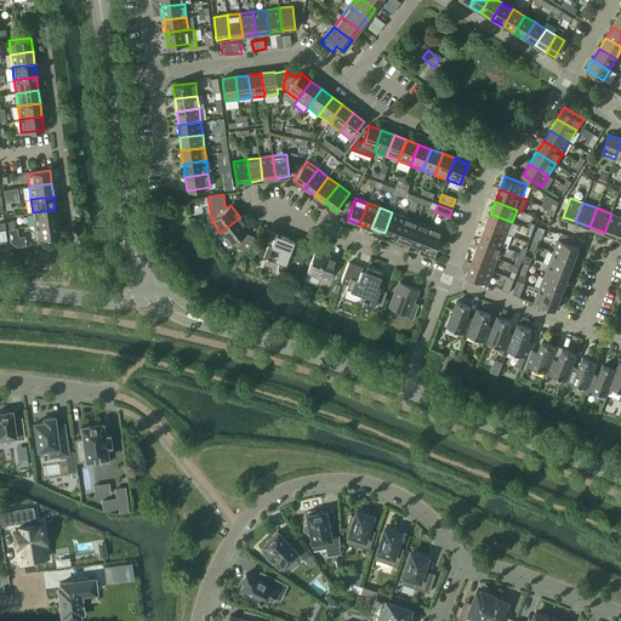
[(57,222),(55,210),(33,212),(34,226),(57,222)]
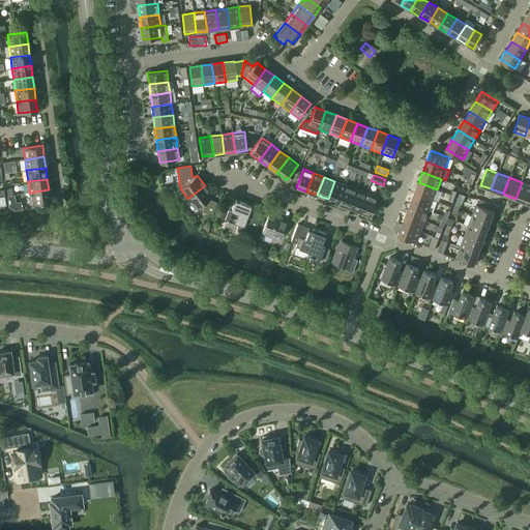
[(339,203),(346,185),(334,181),(328,199),(339,203)]
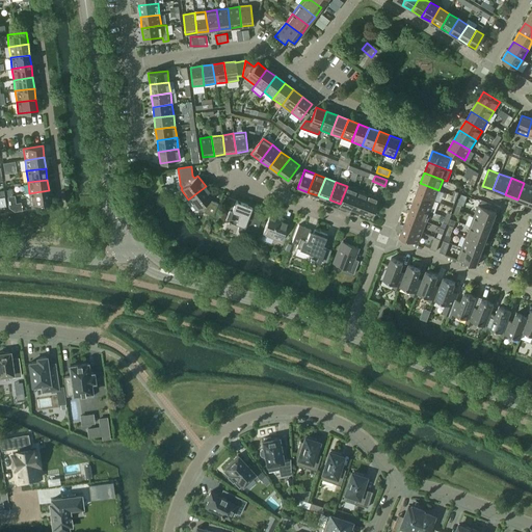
[(434,201),(439,190),(420,183),(416,193),(434,201)]
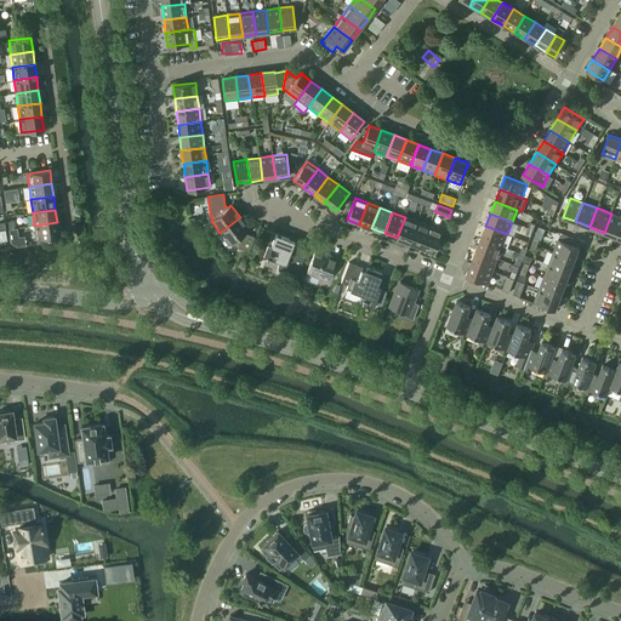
[(617,238),(620,228),(620,216),(611,214),(604,233),(617,238)]
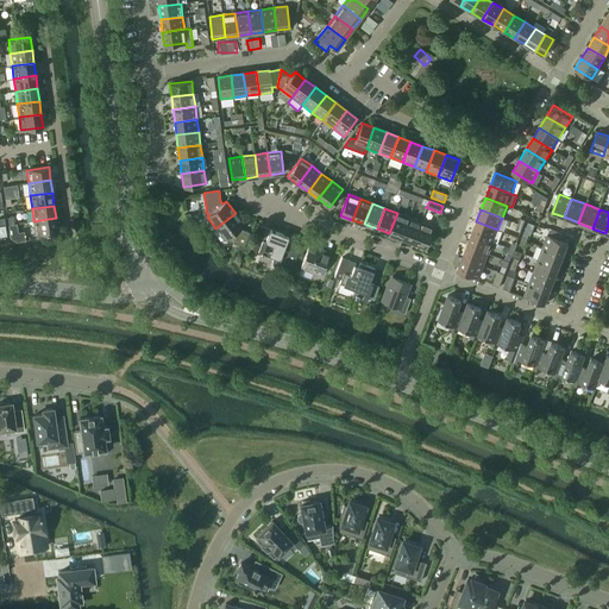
[(244,224),(236,213),(215,228),(225,239),(226,238),(227,239),(230,240),(231,242),(244,248),(250,232),(243,230),(240,227),(244,224)]
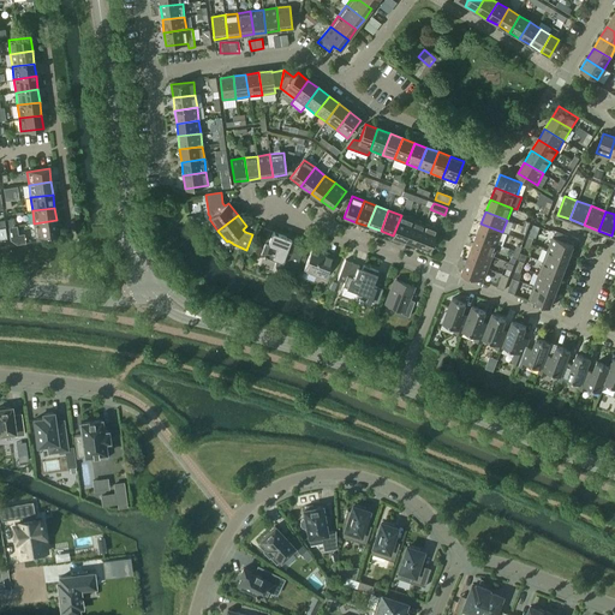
[(405,240),(413,220),(401,215),(393,236),(405,240)]
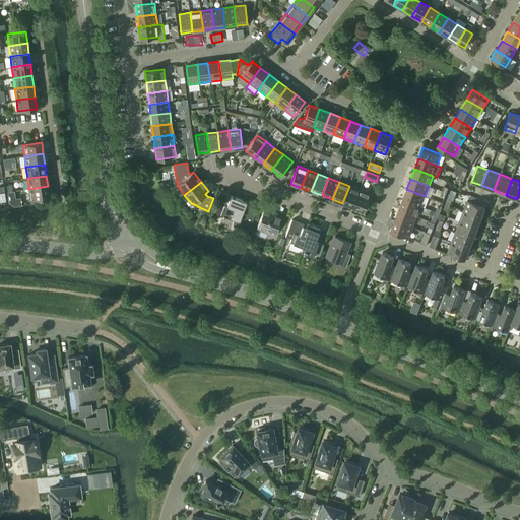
[(49,198),(48,186),(28,189),(30,200),(49,198)]
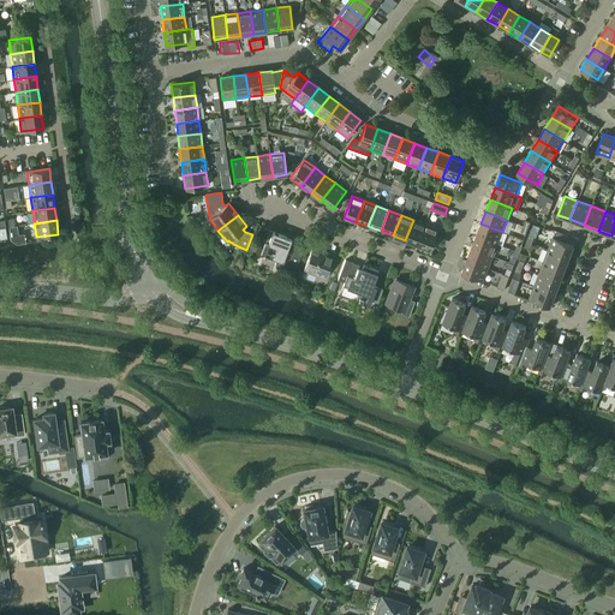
[(417,245),(425,224),(413,220),(405,240),(417,245)]
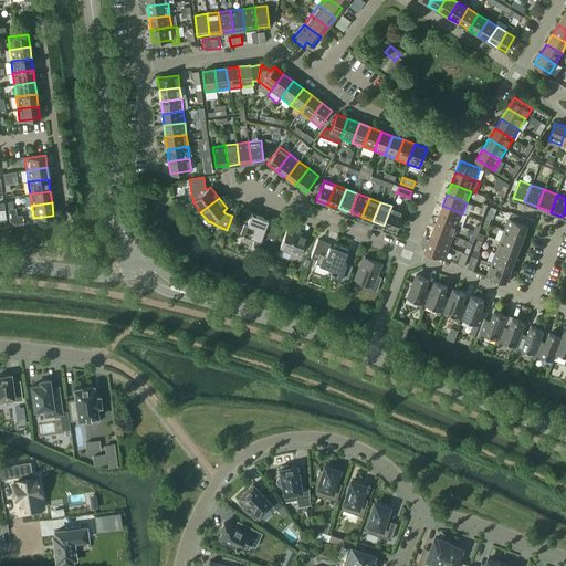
[(402,210),(391,206),(384,226),(395,230),(402,210)]
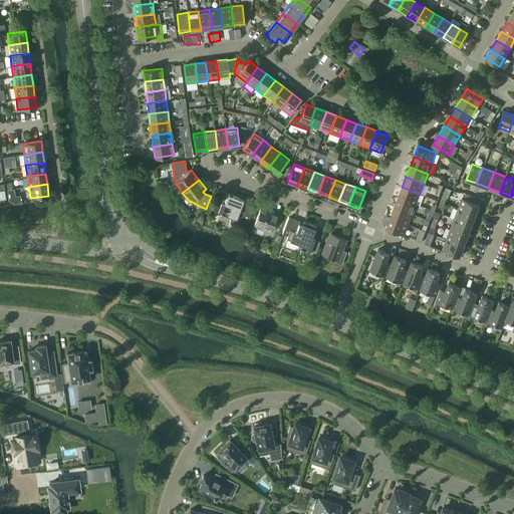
[(416,204),(420,194),(402,187),(398,197),(416,204)]
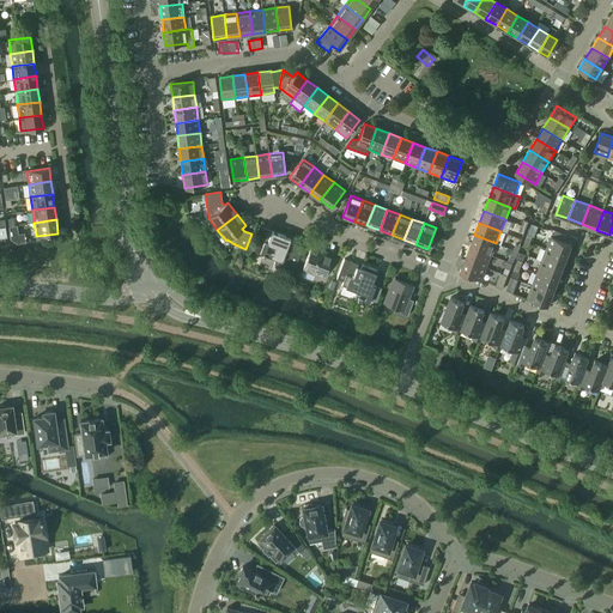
[(293,246),(289,244),(291,238),(272,231),(267,242),(263,242),(260,253),(262,254),(262,255),(265,256),(266,254),(275,259),(274,262),(274,266),(275,268),(277,269),(292,275),(297,260),(303,262),(305,255),(301,253),(302,250),(297,248),(293,246)]
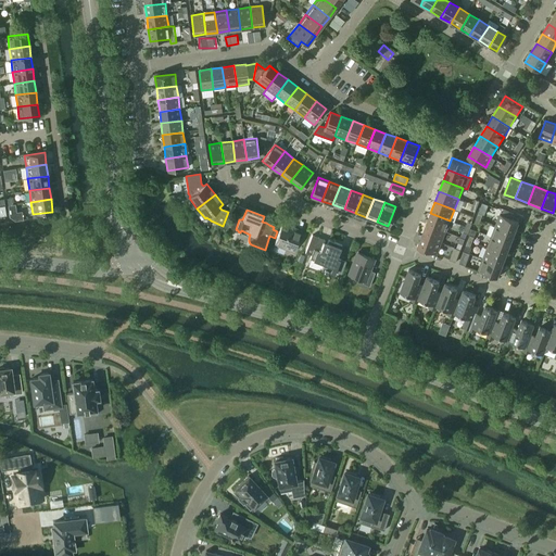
[(445,231),(450,220),(430,213),(427,224),(445,231)]
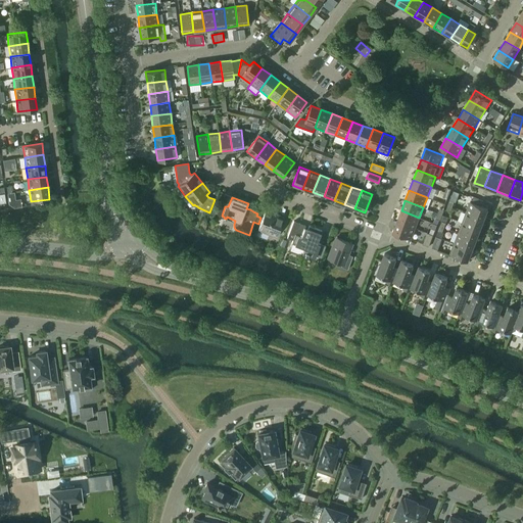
[(470,201),(466,212),(484,220),(488,208),(470,201)]
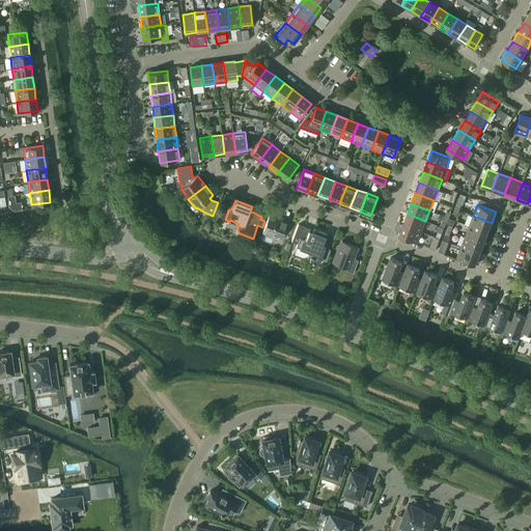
[(280,241),(288,220),(270,214),(261,233),(280,241)]
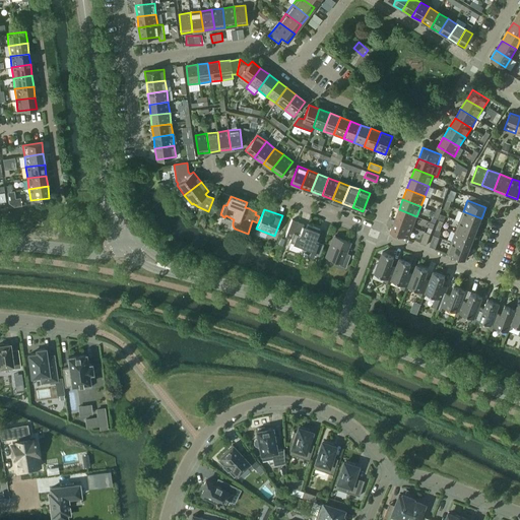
[(412,226),(416,216),(399,209),(395,220),(412,226)]
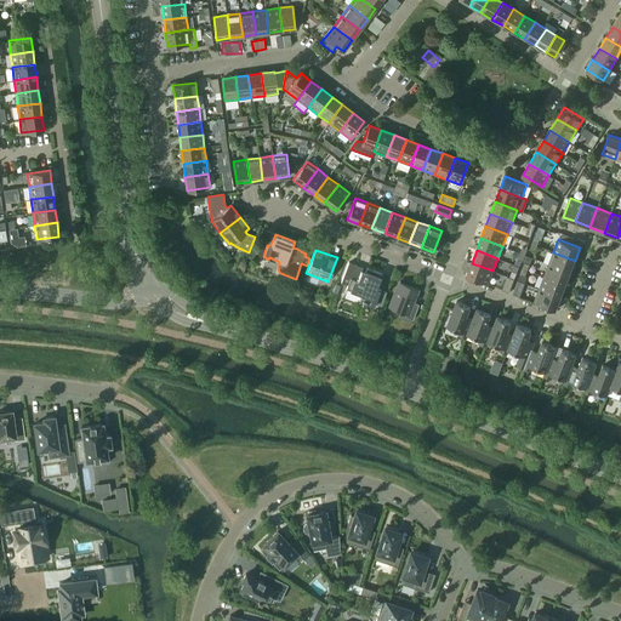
[(570,273),(575,261),(553,252),(548,265),(570,273)]
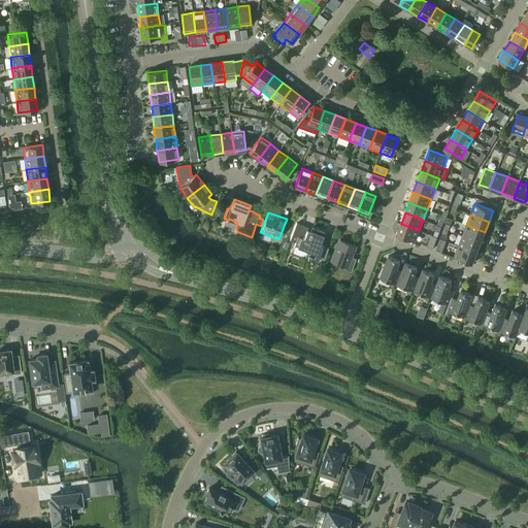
[(308,228),(296,223),(290,240),(295,242),(294,245),(306,251),(305,256),(307,257),(307,258),(310,259),(311,258),(317,260),(318,258),(324,260),(329,249),(320,244),(325,233),(311,228),(310,231),(307,230),(308,228)]
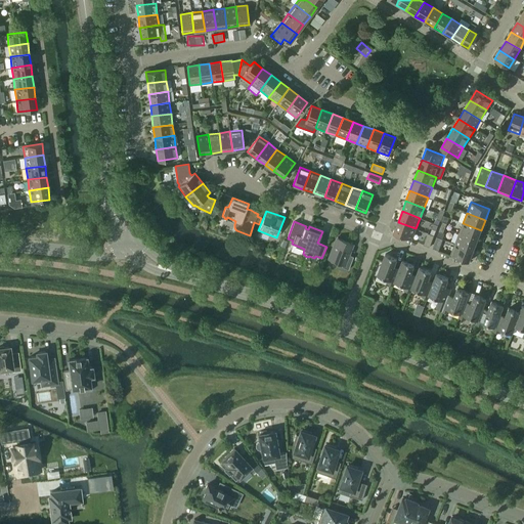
[(411,239),(416,228),(398,222),(394,232),(411,239)]
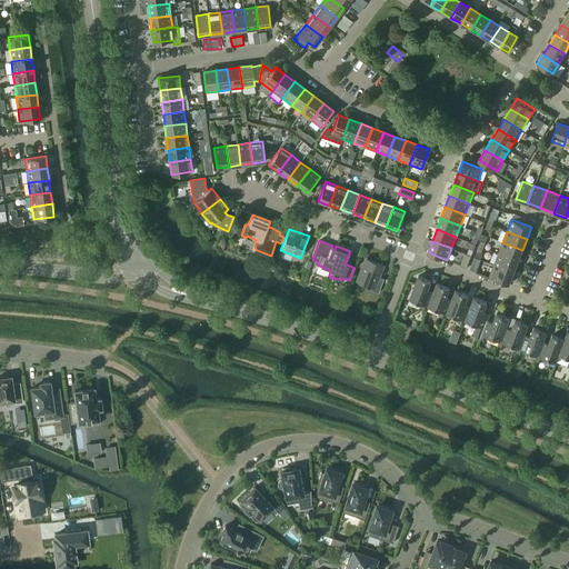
[(518,261),(522,250),(502,242),(499,253),(518,261)]
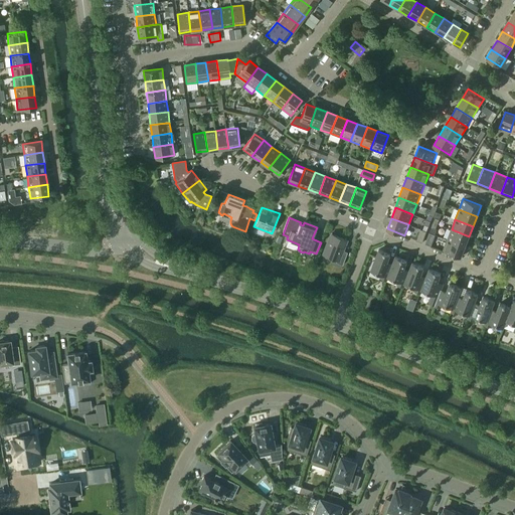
[(422,242),(426,231),(420,229),(416,240),(422,242)]
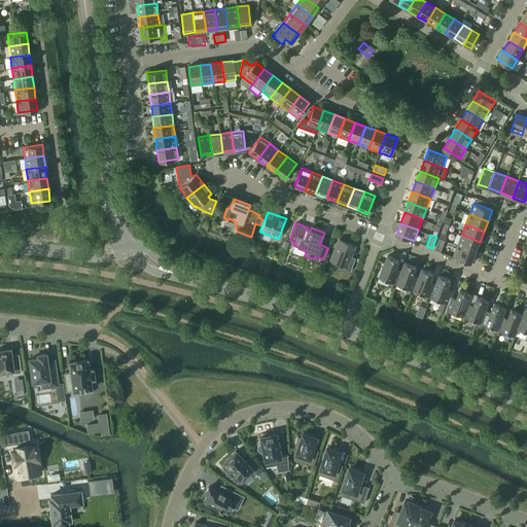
[(476,252),(480,242),(462,235),(458,245),(476,252)]
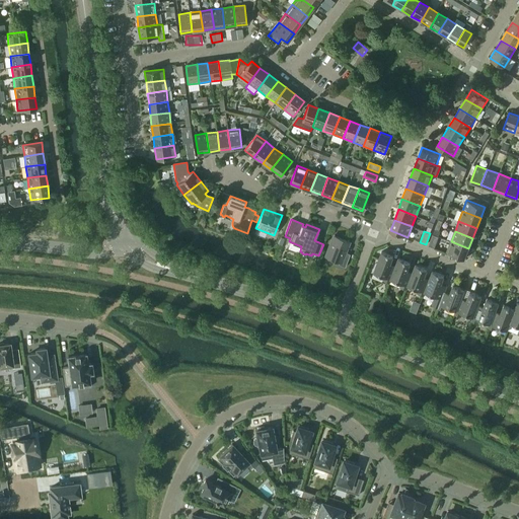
[(439,236),(433,234),(429,246),(434,248),(439,236)]
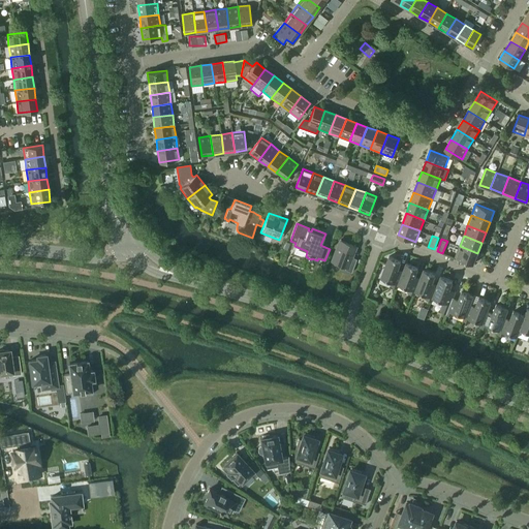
[(355,246),(340,240),(332,262),(346,268),(345,270),(351,273),(356,259),(351,257),(355,246)]
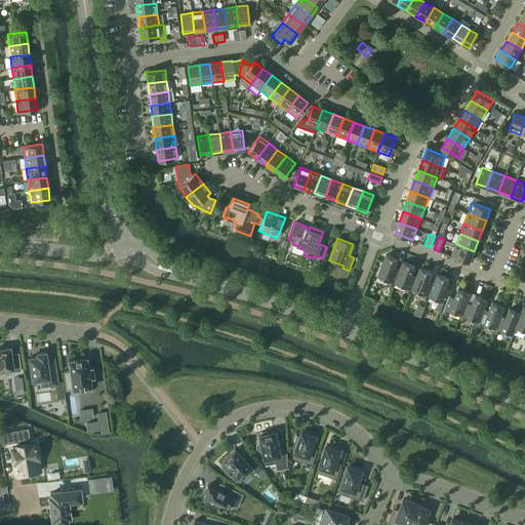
[(470,261),(474,251),(456,244),(452,255),(470,261)]
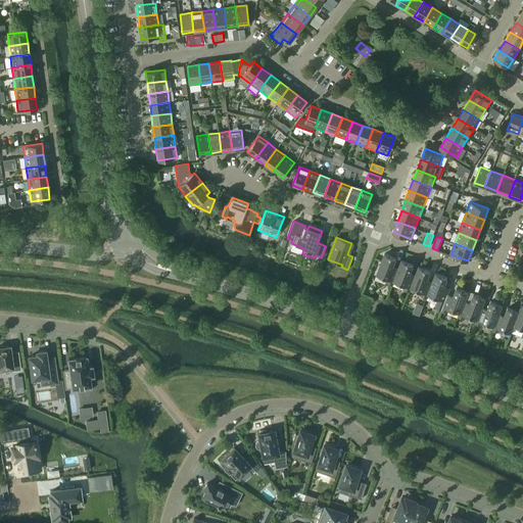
[(392,285),(394,281),(397,271),(392,269),(396,258),(384,253),(376,275),(387,279),(386,283),(392,285)]
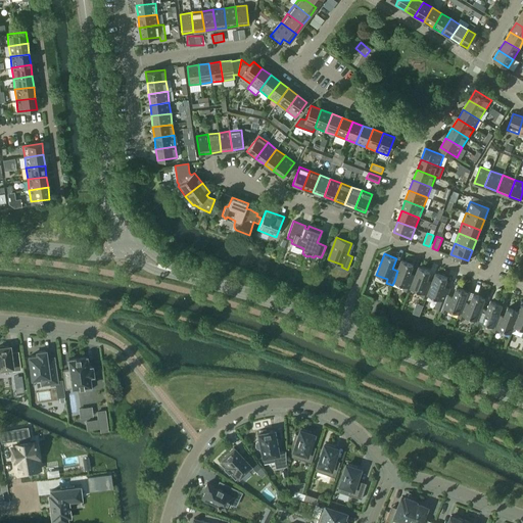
[(412,288),(415,278),(410,276),(414,265),(401,260),(397,271),(394,281),(405,285),(403,289),(410,292),(412,288)]
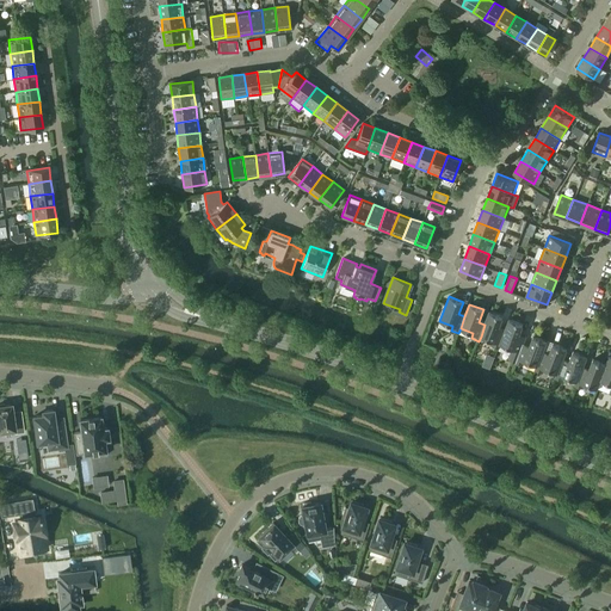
[(500,344),(504,332),(498,329),(503,316),(489,312),(485,325),(481,337),(493,341),(491,346),(499,349),(500,344)]
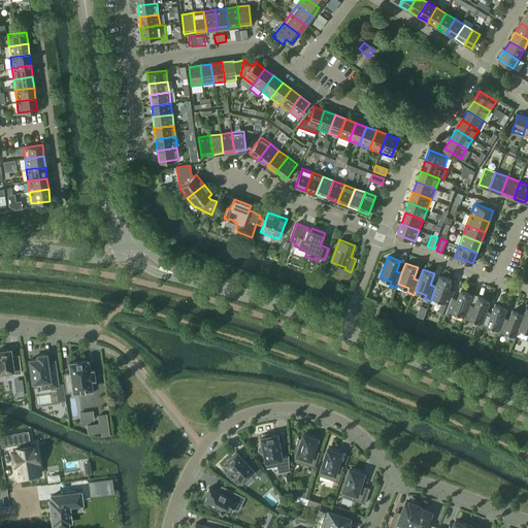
[(440,275),(435,287),(432,297),(443,301),(439,311),(446,314),(452,299),(454,294),(448,292),(452,281),(440,275)]
